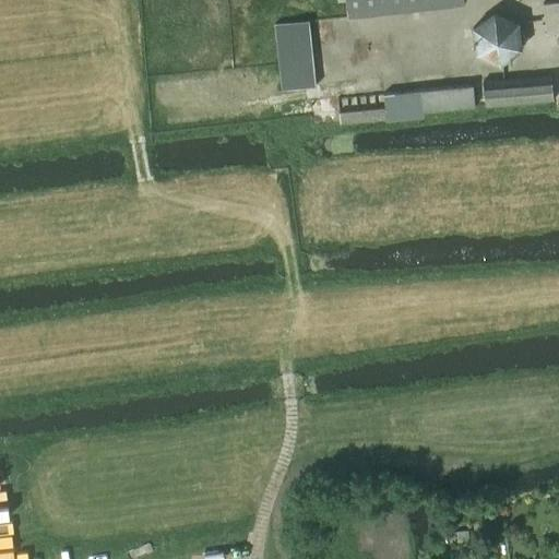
[(345,0),(347,18),(463,4),(462,0),(345,0)]
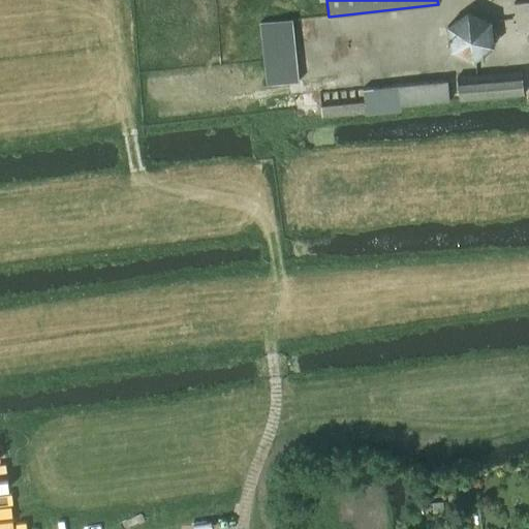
[(528,2),(514,4),(517,33),(528,31),(528,2)]
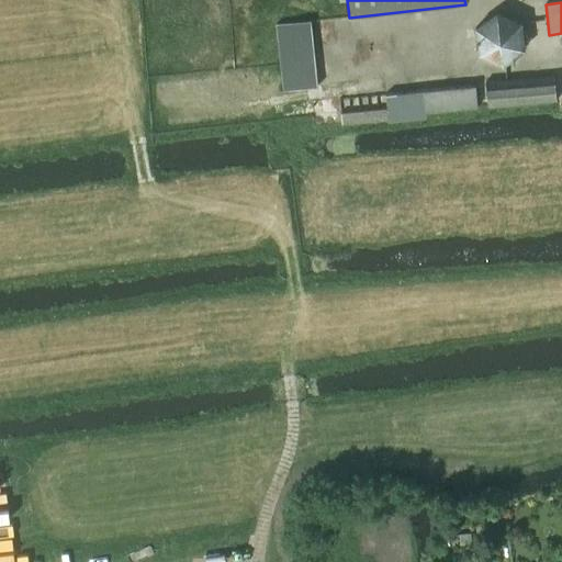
[(503,65),(525,49),(521,22),(497,13),(475,29),(479,55),(503,65)]
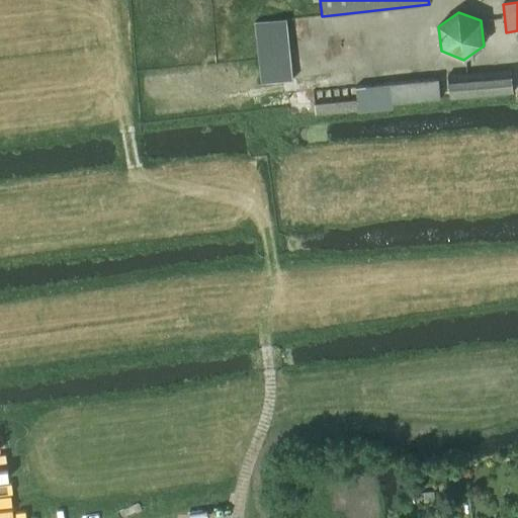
[(262,84),(292,81),(286,18),(255,22),(262,84)]
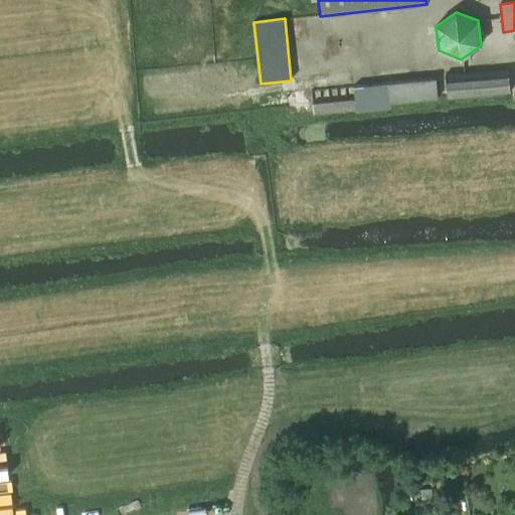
[(447,98),(510,93),(507,69),(445,76),(447,98)]
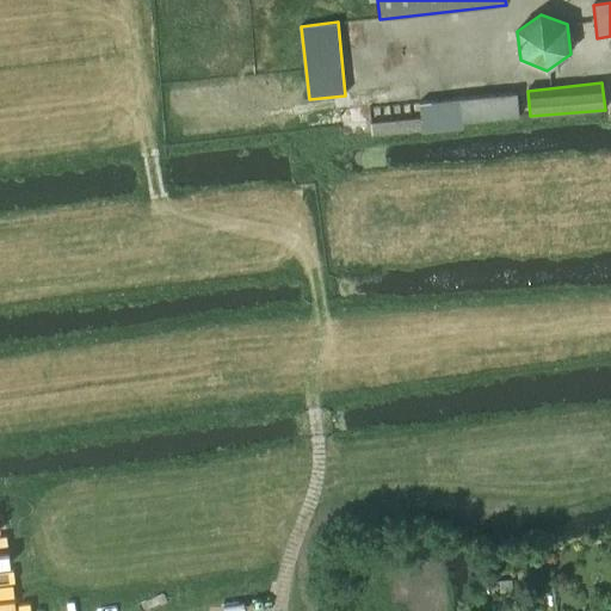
[(421,135),(463,130),(462,123),(519,117),(517,94),(418,104),(420,119),(369,124),(370,136),(421,131),(421,135)]
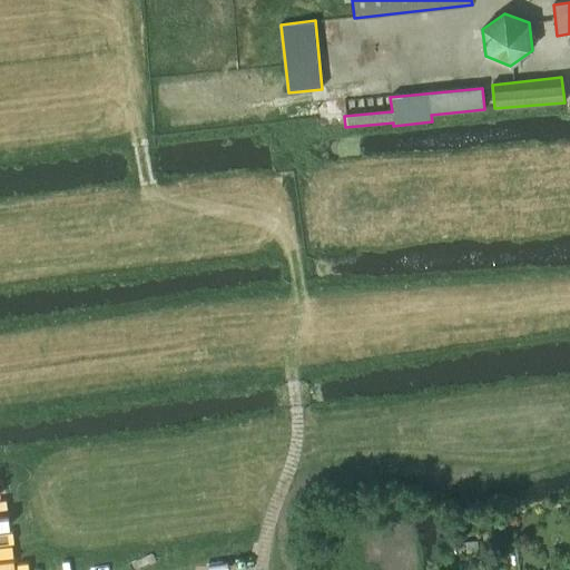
All buildings are outlined.
